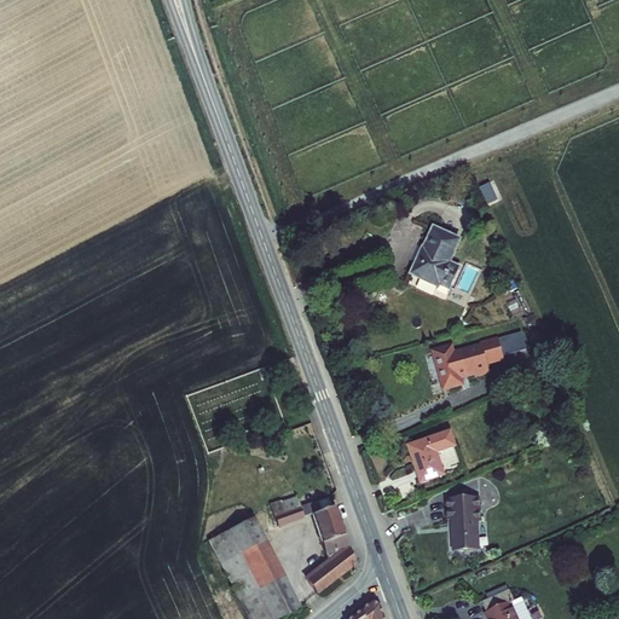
[(434,229),(411,276),(439,288),(439,285),(450,291),(461,270),(450,265),(461,242),(434,229)]
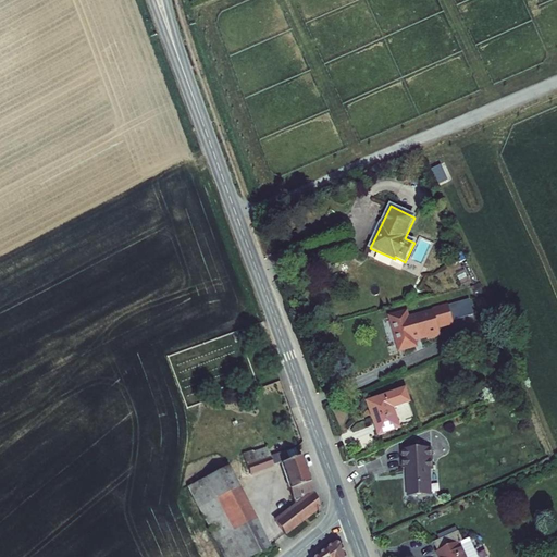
[(433,312),(408,319),(406,313),(391,318),(399,351),(416,347),(413,341),(426,337),(428,339),(441,336),(438,327),(454,323),(448,305),(433,309),(433,312)]
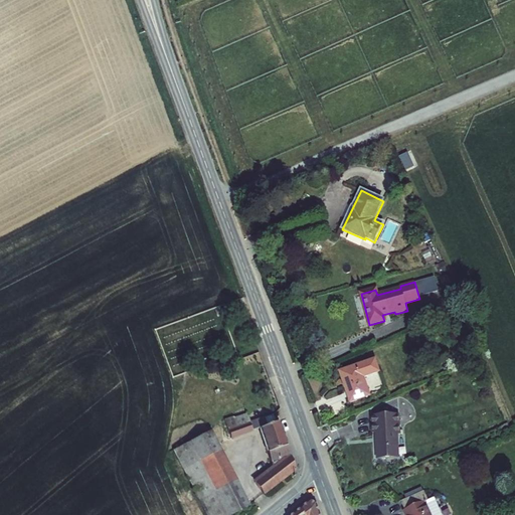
[(374,361),(340,373),(351,402),(369,396),(363,378),(378,372),(374,361)]
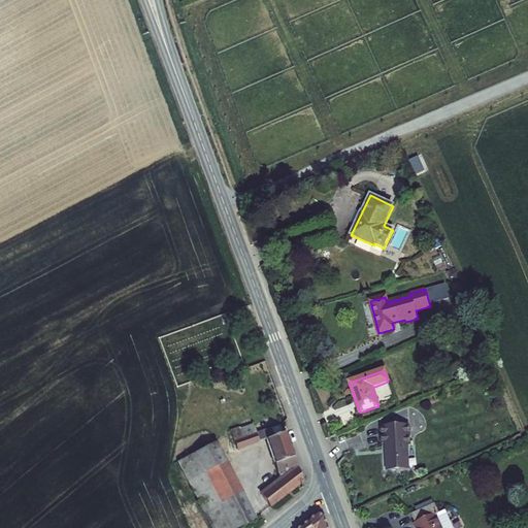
[(243,399),(231,403),(239,428),(230,430),(236,450),(265,439),(279,481),(261,495),(270,506),(302,483),(285,433),(283,434),(279,426),(256,433),(243,399)]
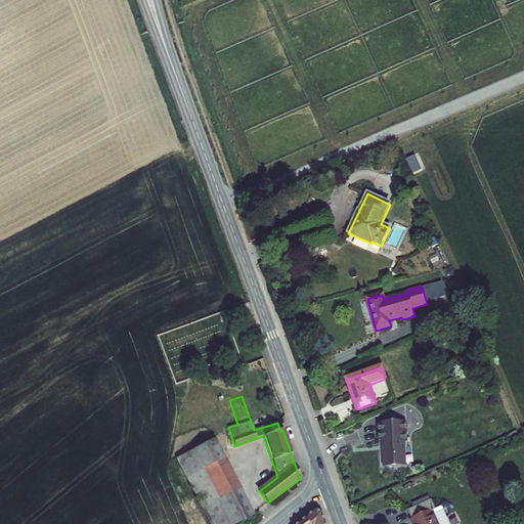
[(383,441),(384,468),(405,467),(404,443),(406,442),(405,422),(378,424),(379,441),(383,441)]
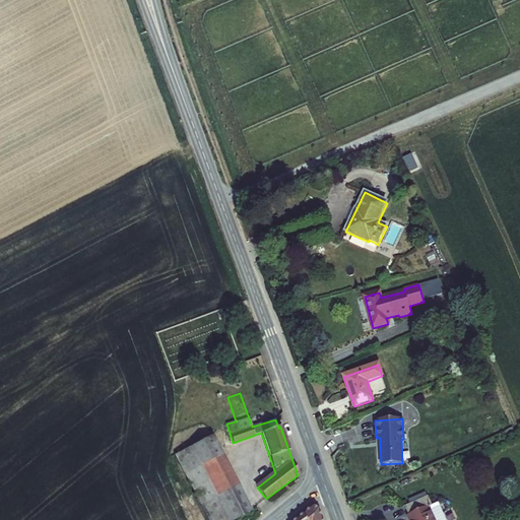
[(211,436),(175,455),(208,519),(234,519),(250,512),(211,436)]
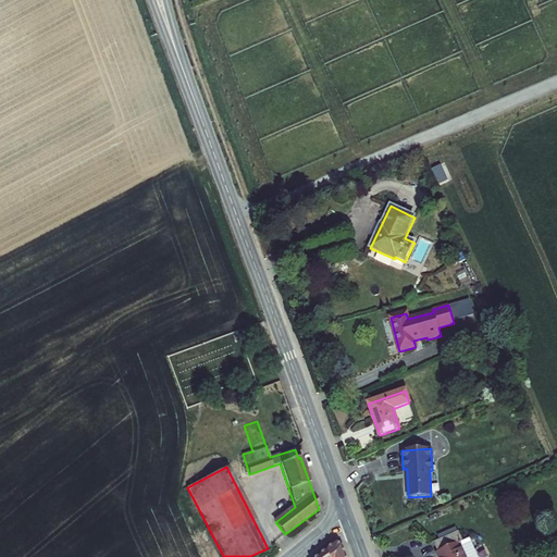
[(434,544),(437,553),(436,553),(437,556),(475,556),(468,540),(462,542),(459,532),(434,544)]
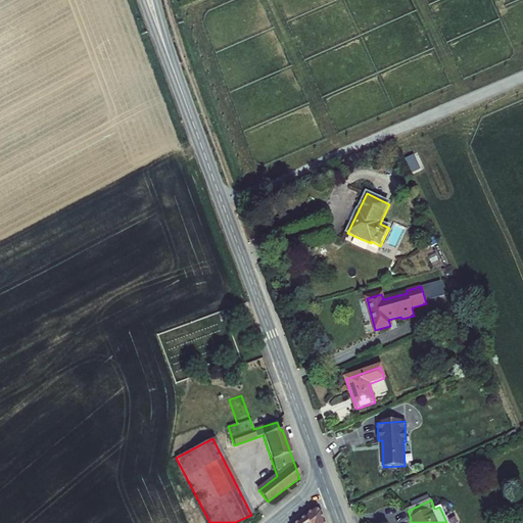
[(298,522),(325,522),(322,513),(315,511),(298,522)]
